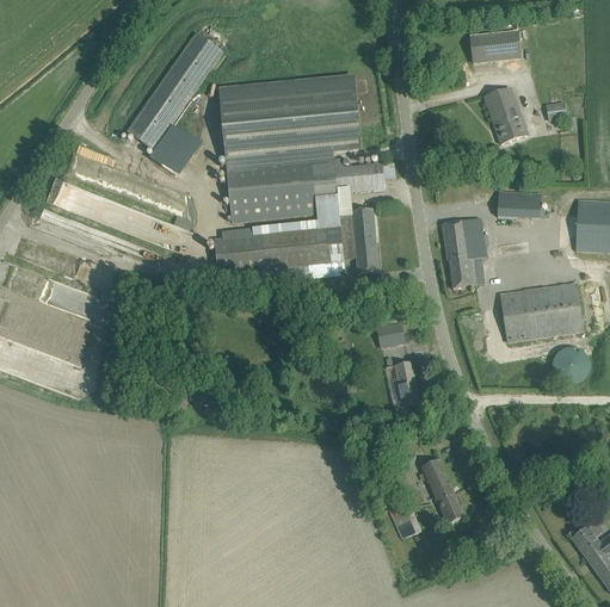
[(517,30),(469,36),(473,62),(519,57),(517,30)]
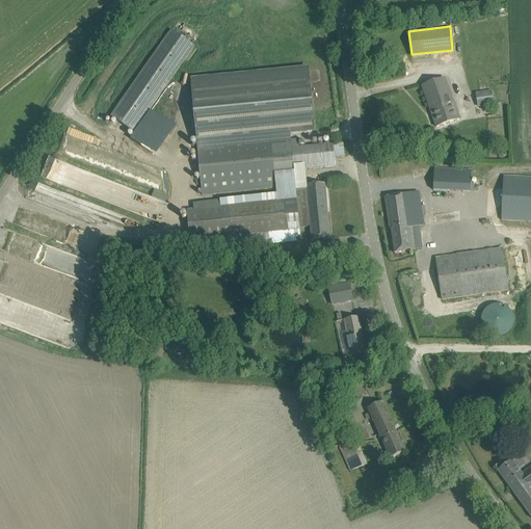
[(193,43),(180,33),(171,28),(110,114),(132,130),(193,43)]
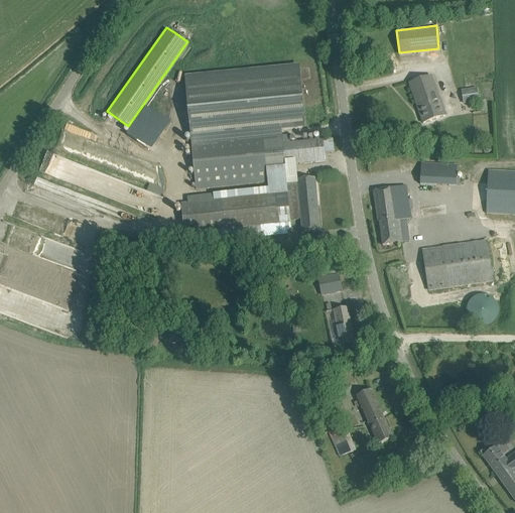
[(184,74),(190,135),(262,128),(280,126),(281,128),(304,126),(298,62),(184,74)]
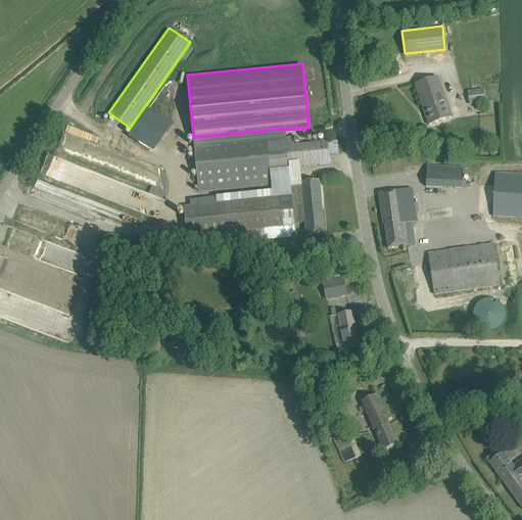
[(414,82),(428,123),(452,114),(445,97),(444,98),(436,74),(414,82)]
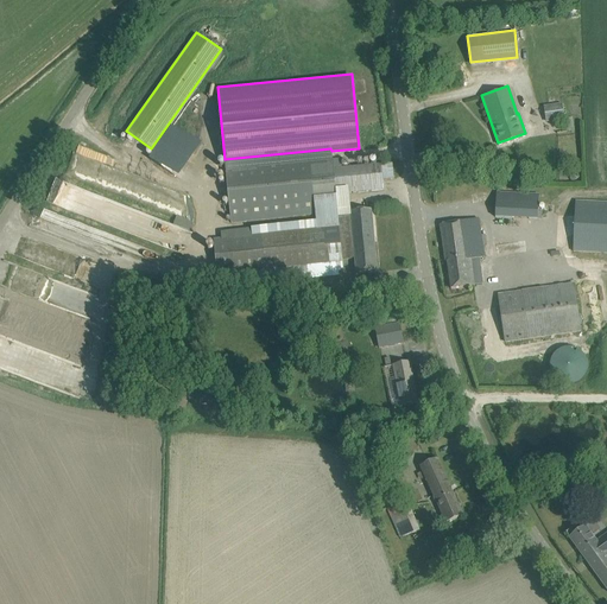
[(543,103),(545,120),(564,118),(562,101),(543,103)]
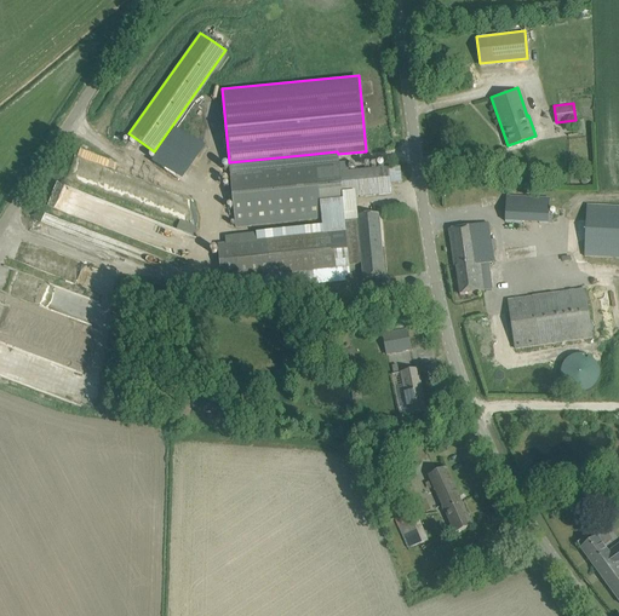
[(337,151),(315,154),(319,202),(342,200),(342,195),(339,170),(338,160),(338,154),(337,151)]
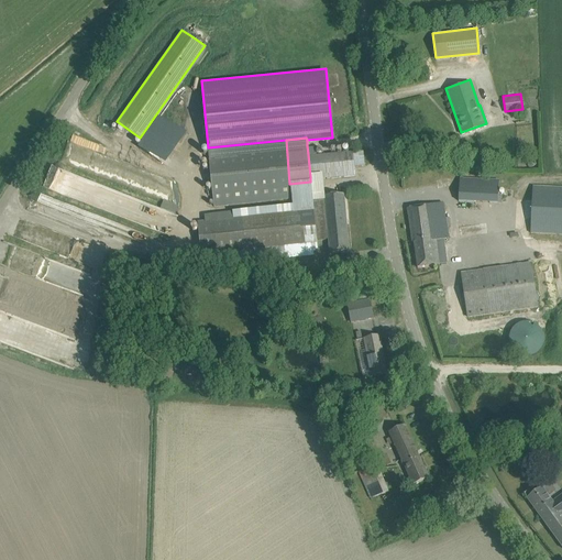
[(286,140),(208,147),(215,205),(291,197),(289,184),(286,140)]
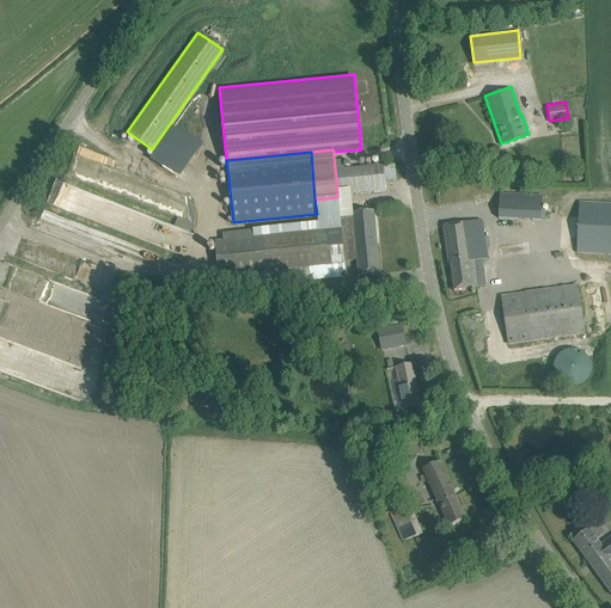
[(341,158),(334,158),(335,167),(337,192),(385,188),(383,163),(342,167),(341,158)]
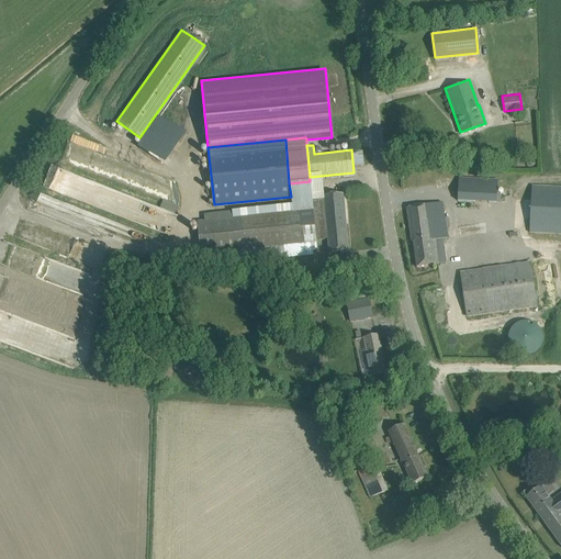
[(49,164),(42,187),(120,211),(127,189),(49,164)]
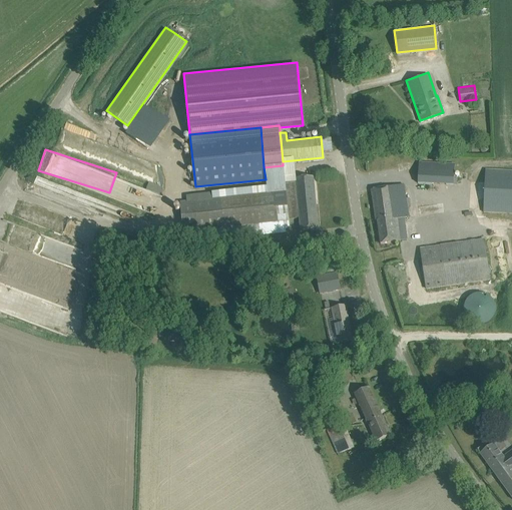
[(417,179),(452,181),(453,161),(418,159),(417,179)]
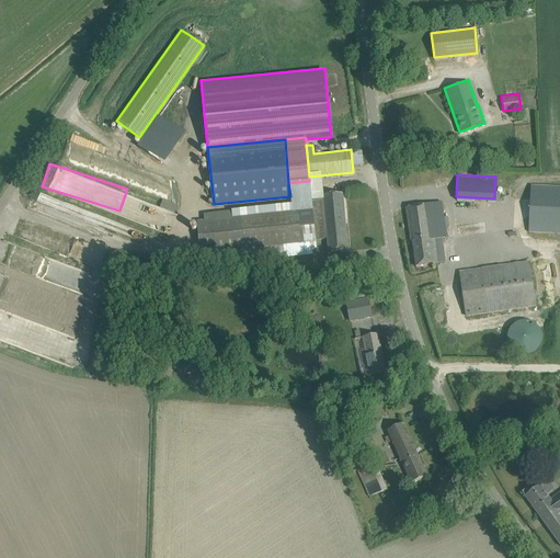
[(559,184),(530,183),(529,230),(559,230),(559,184)]
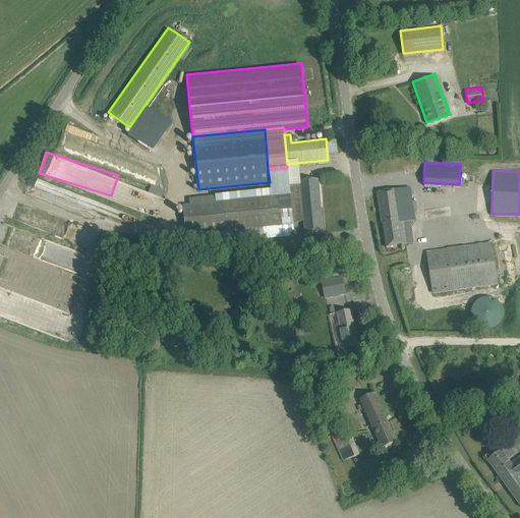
[(183,203),(186,231),(192,232),(191,238),(217,238),(228,240),(290,234),(289,223),(288,215),(304,213),(303,206),(320,204),(318,177),(289,180),(290,191),(183,203)]
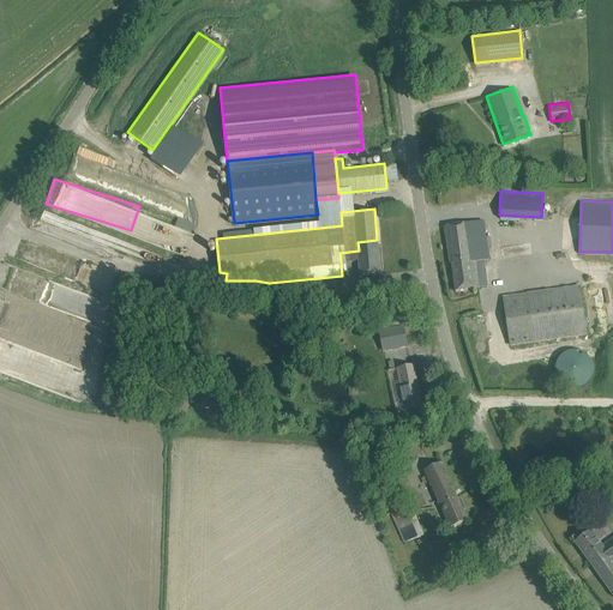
[(192,228),(194,221),(178,217),(175,224),(192,228)]
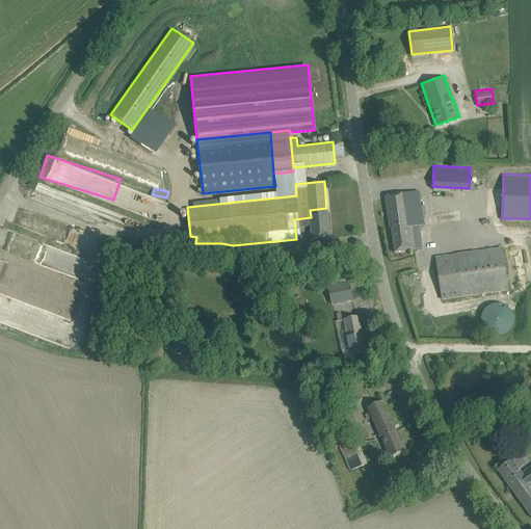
[(385,194),(389,227),(390,227),(394,250),(414,247),(409,223),(422,221),(418,189),(385,194)]
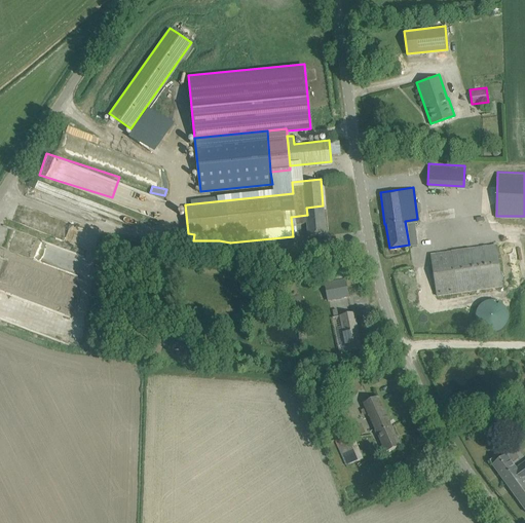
[(291,217),(292,225),(307,223),(308,234),(325,232),(323,206),(306,208),(307,215),(291,217)]
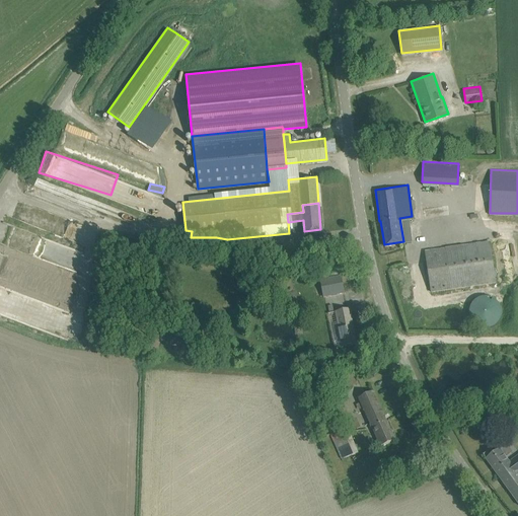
[(425,249),(431,290),(495,280),(489,239),(425,249)]
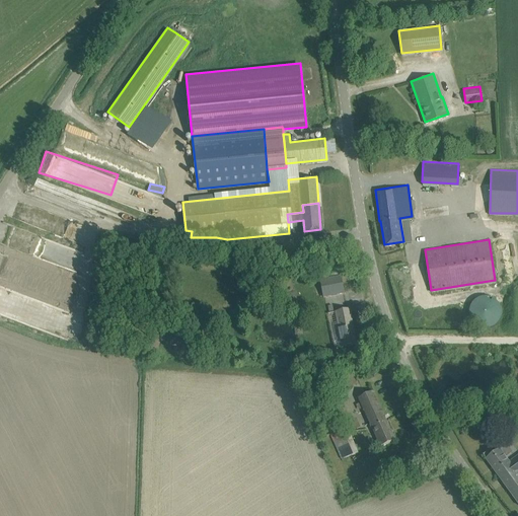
[(341,273),(319,277),(322,295),(344,291),(341,273)]
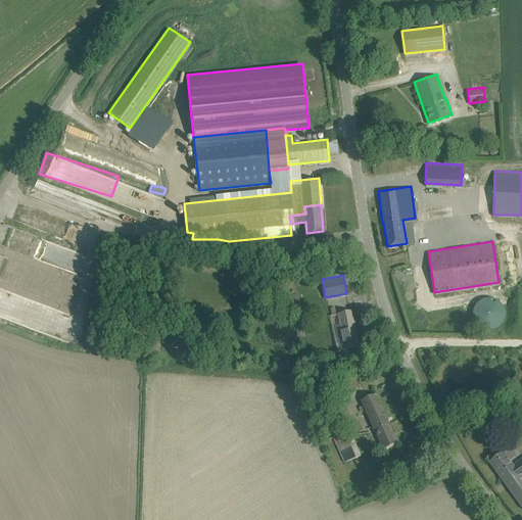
[(296,291),(290,297),(294,302),(301,295),(296,291)]
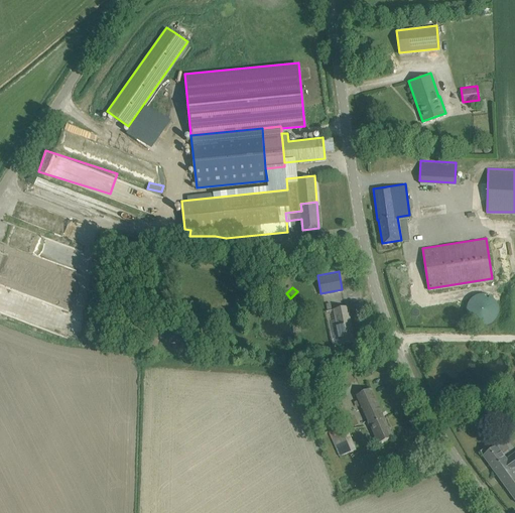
[(475,294),(473,295),(472,296),(470,298),(468,301),(466,304),(466,307),(467,312),(468,315),(469,317),(470,319),(472,322),(474,323),(476,324),(479,325),(481,325),(483,325),(487,324),(490,323),(492,321),(494,318),(496,316),(497,313),(497,309),(498,306),(497,303),(495,299),(493,296),(491,295),(489,293),(486,292),(484,292),(481,292),(478,293),(475,294)]
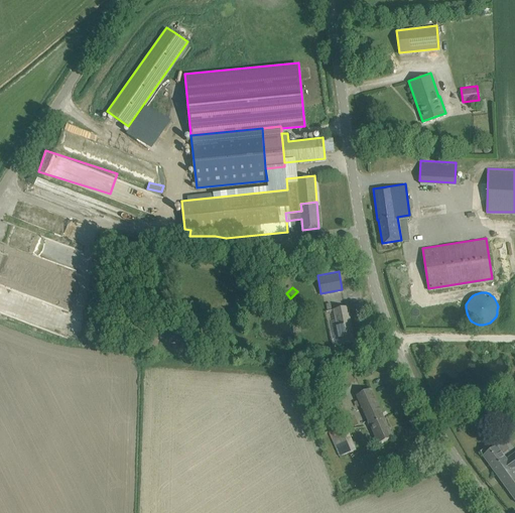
[(347,305),(333,307),(340,342),(354,340),(347,305)]
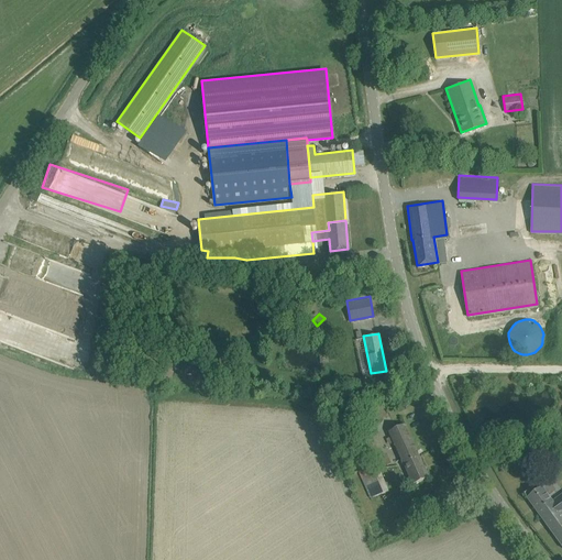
[(387,430),(389,435),(386,437),(388,442),(392,441),(403,465),(404,464),(412,483),(428,475),(404,423),(387,430)]
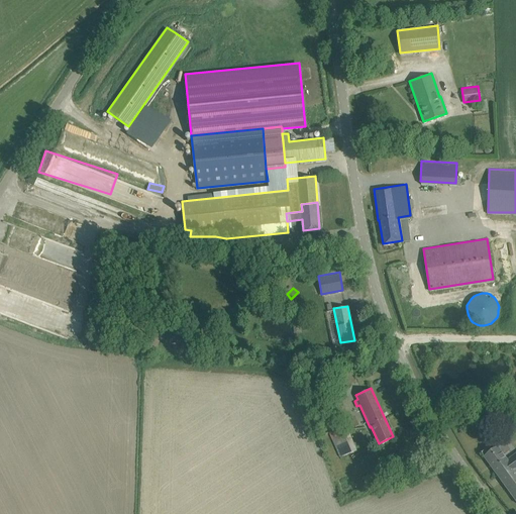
[(358,423),(354,414),(348,416),(352,426),(358,423)]
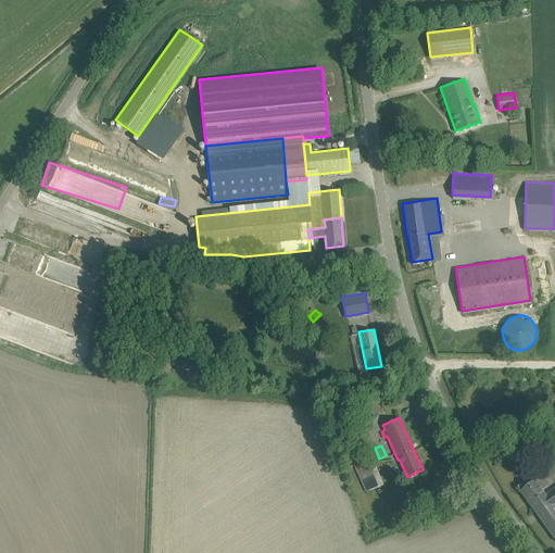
[(358,461),(356,462),(360,469),(367,488),(378,484),(374,474),(369,463),(367,457),(366,457),(358,461)]
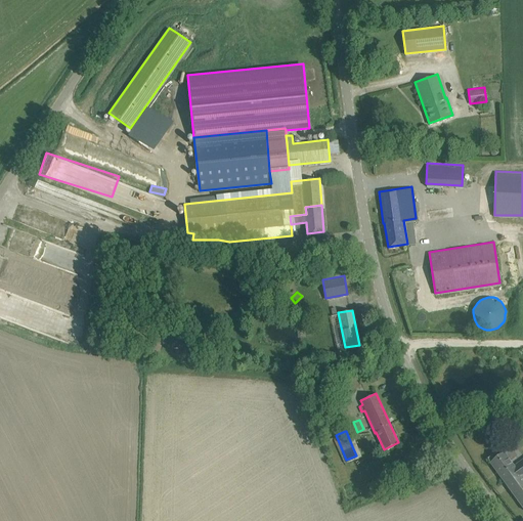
[(522,507),(522,457),(513,465),(499,447),(486,458),(522,507)]
